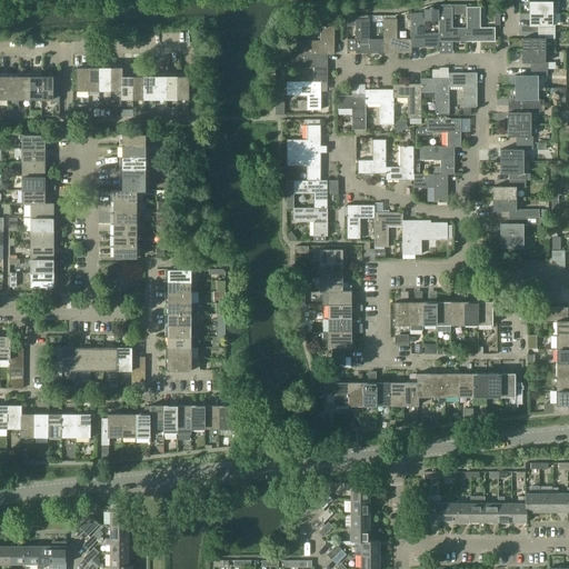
[(552,1),(555,2),(553,0),(537,0),(538,1),(529,1),(529,13),(552,13),(552,1)]
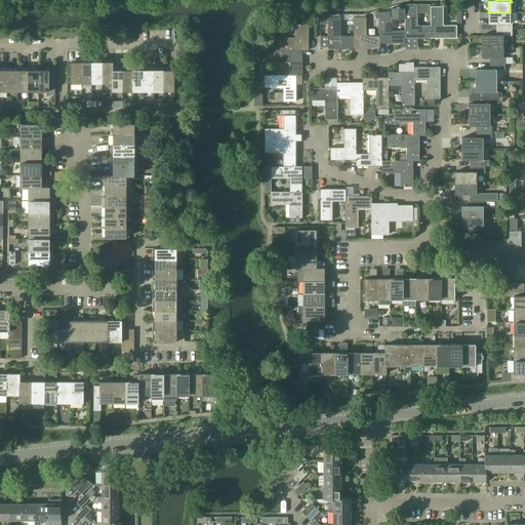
[(405,31),(404,31),(405,26),(401,26),(398,29),(398,31),(392,31),(392,19),(404,19),(404,8),(399,8),(399,7),(398,7),(397,6),(396,6),(395,7),(395,8),(394,8),(389,8),(389,12),(379,11),(379,12),(379,15),(379,17),(379,18),(379,36),(379,43),(405,43),(405,38),(405,31)]
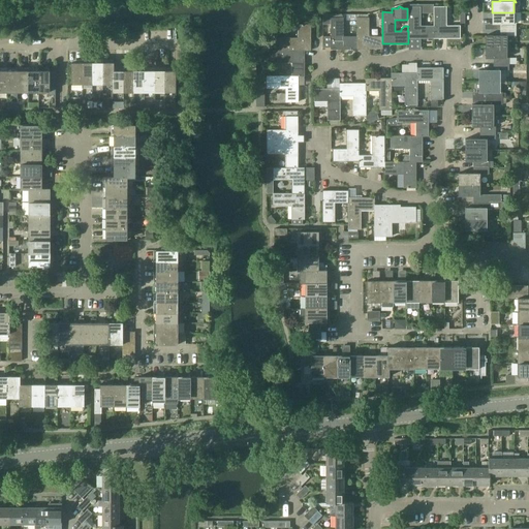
[(408,38),(434,38),(434,26),(421,26),(421,6),(407,6),(407,8),(407,20),(408,20),(408,26),(407,31),(408,31),(408,38)]
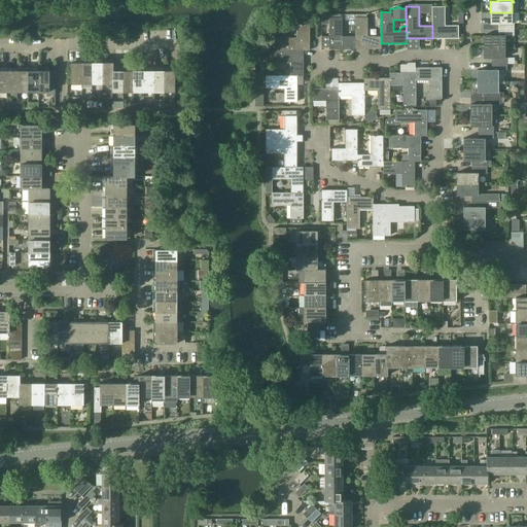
[(432,26),(432,38),(458,38),(458,26),(445,26),(445,6),(431,6),(432,26)]
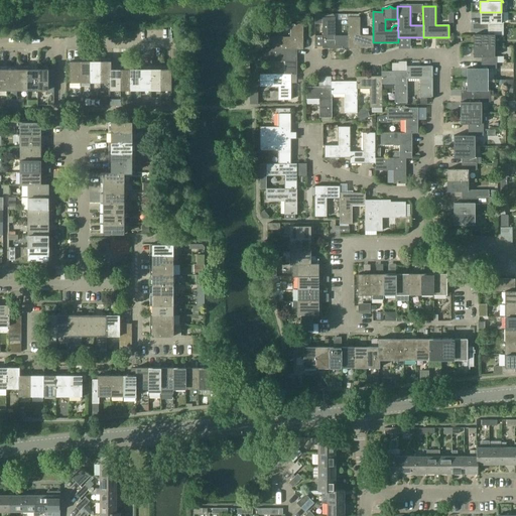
[(488,29),(503,29),(503,23),(504,23),(504,12),(501,12),(480,12),(480,23),(488,23),(488,29)]
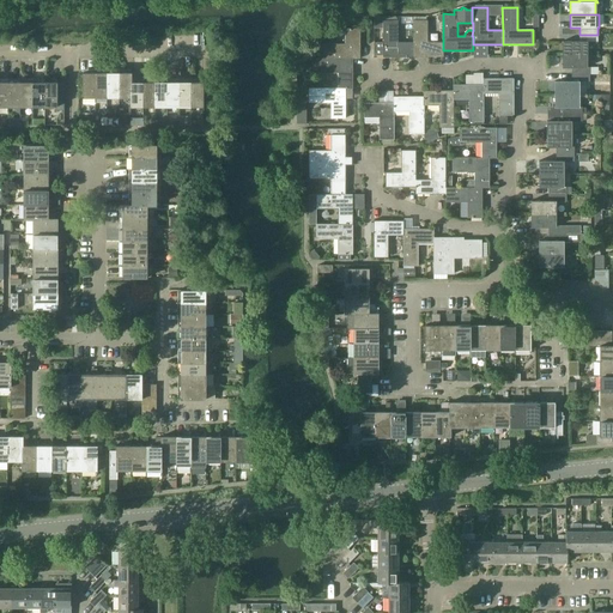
[(383,58),(414,58),(414,42),(413,42),(399,42),(398,20),(383,20),(383,17),(374,17),(374,28),(383,28),(383,42),(374,42),(375,55),(383,55),(383,58)]
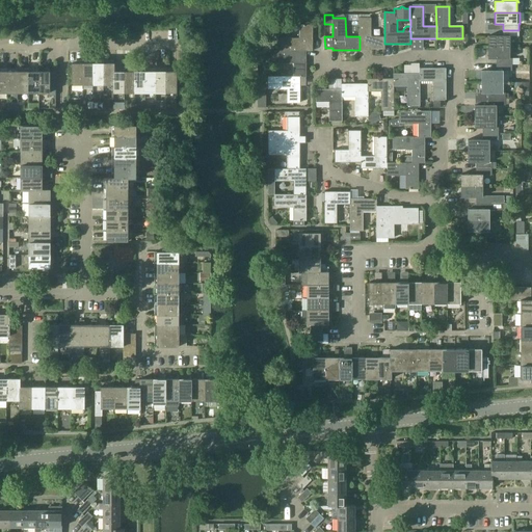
[(358,18),(358,36),(360,36),(360,50),(384,49),(384,44),(384,36),(372,36),(371,18),(358,18)]
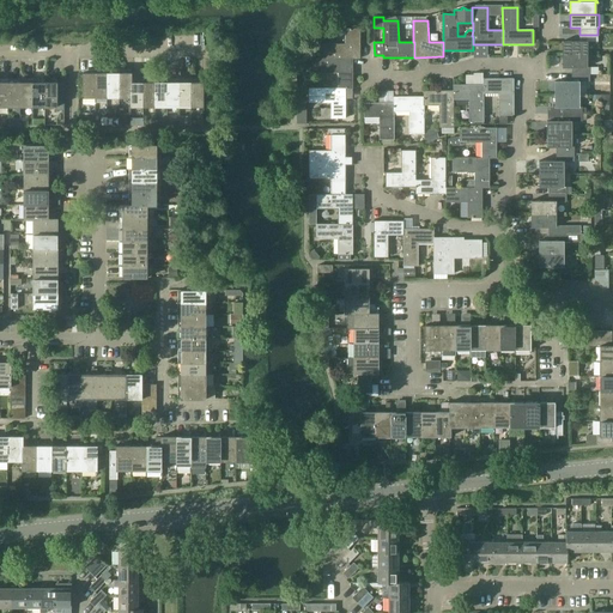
[(323,43),(323,58),(353,58),(353,59),(359,59),(360,29),(345,28),(345,43),(323,43)]
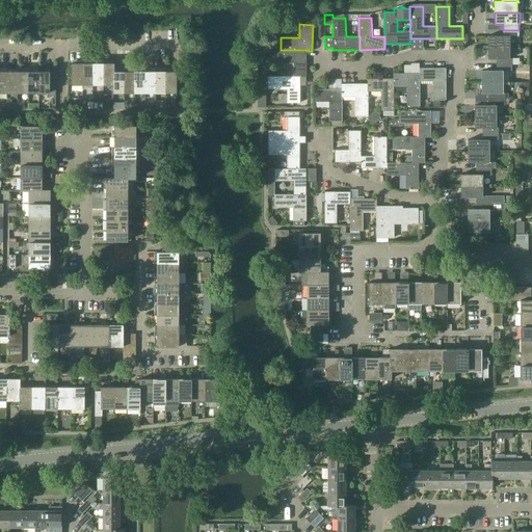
[(519,36),(519,30),(503,30),(503,36),(487,35),(488,49),(509,49),(509,36),(519,36)]
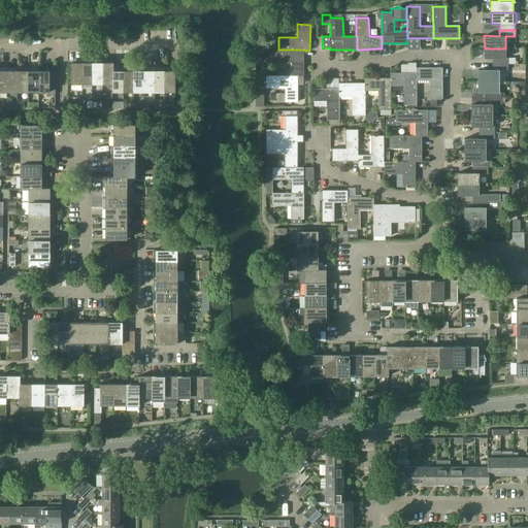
[(492,59),(492,64),(507,64),(507,58),(505,58),(505,48),(485,48),(485,59),(492,59)]
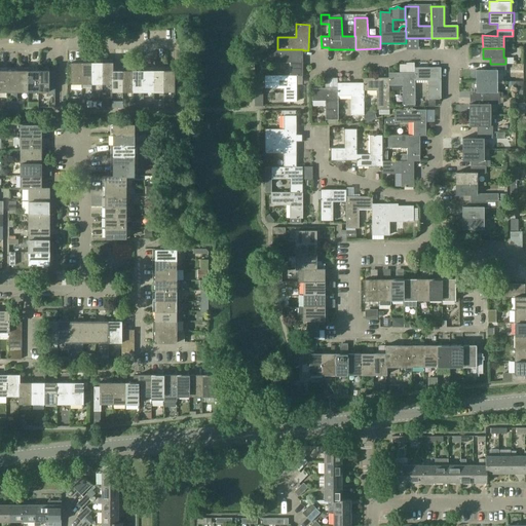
[(302,76),(303,50),(303,49),(277,49),(271,49),(271,63),(290,63),(290,75),(290,76),(296,76),(302,76)]
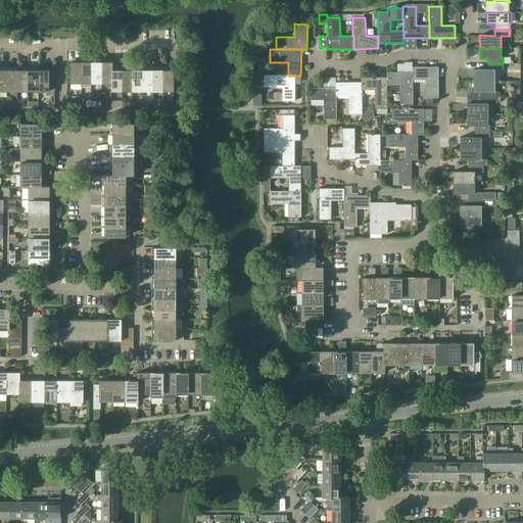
[(70,83),(81,83),(81,61),(69,61),(70,83)]
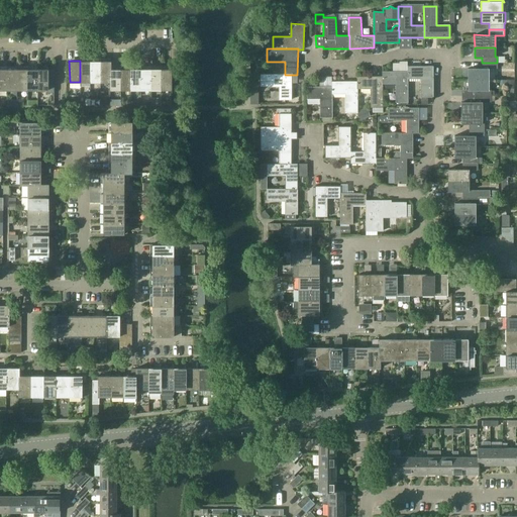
[(90,61),(80,61),(80,82),(90,82),(90,61)]
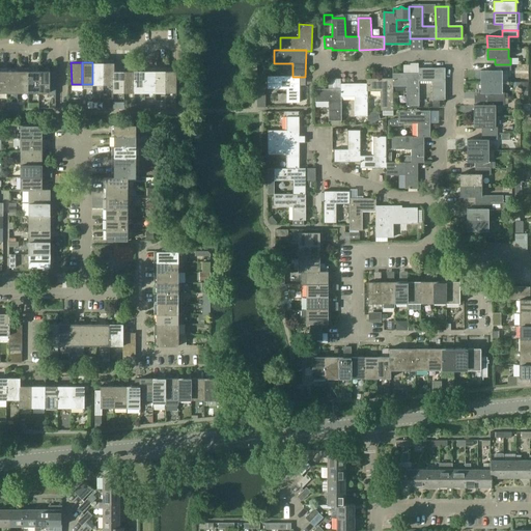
[(103,62),(92,62),(92,84),(103,84),(103,62)]
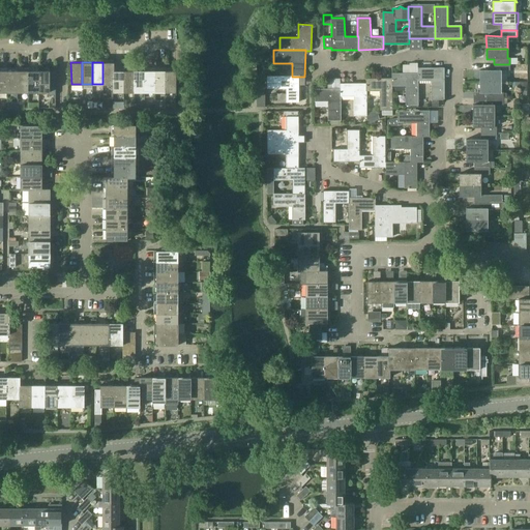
[(114,62),(102,62),(102,84),(112,84),(113,84),(113,70),(114,70),(114,62)]
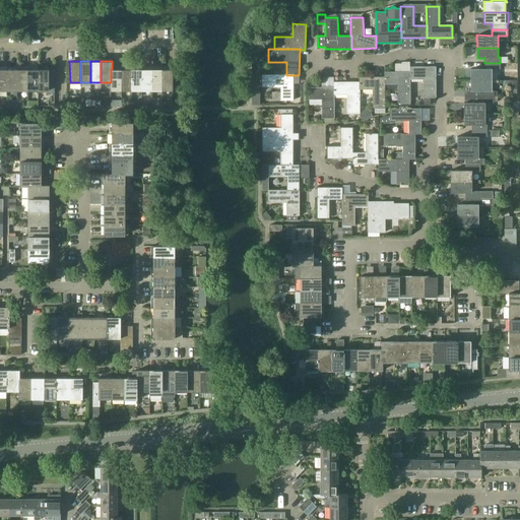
[(470,69),(470,80),(492,80),(492,69),(500,69),(500,63),(484,63),(484,69),(470,69)]
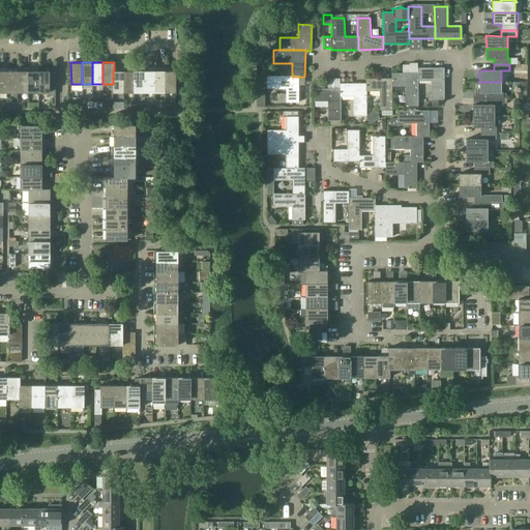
[(439,107),(439,99),(444,99),(444,68),(417,68),(417,74),(417,81),(418,81),(431,81),(431,99),(432,99),(432,107),(439,107)]
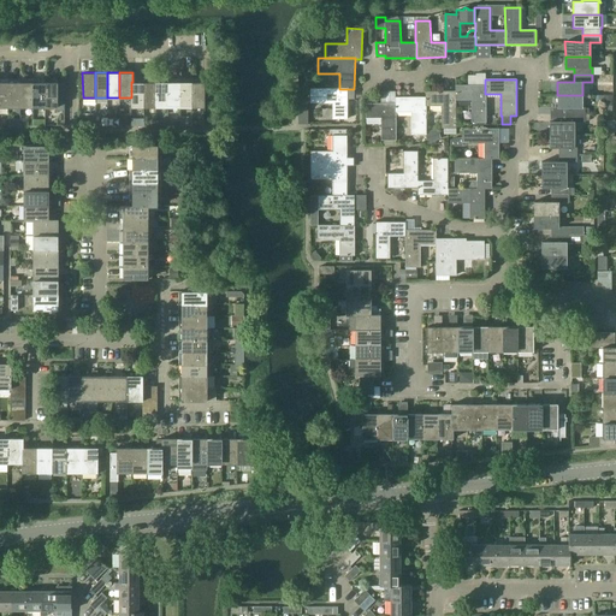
[(21,82),(9,82),(9,106),(21,106),(21,82)]
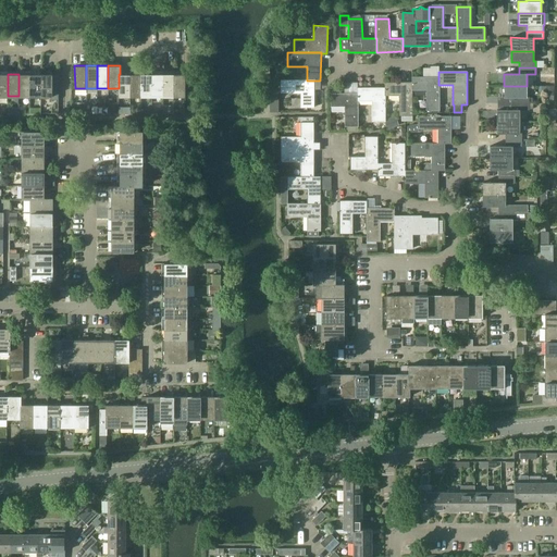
[(29,74),(19,74),(19,96),(29,96),(29,74)]
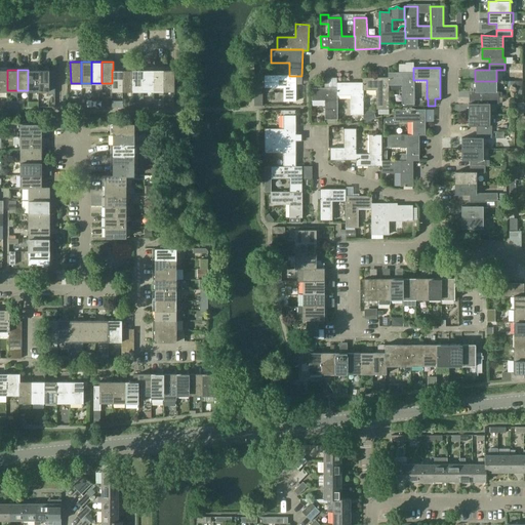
[(38,70),(28,70),(28,90),(38,90),(38,70)]
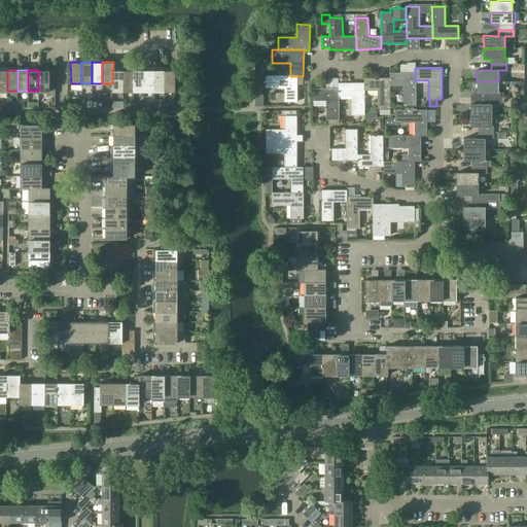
[(48,70),(38,70),(38,91),(48,91),(48,70)]
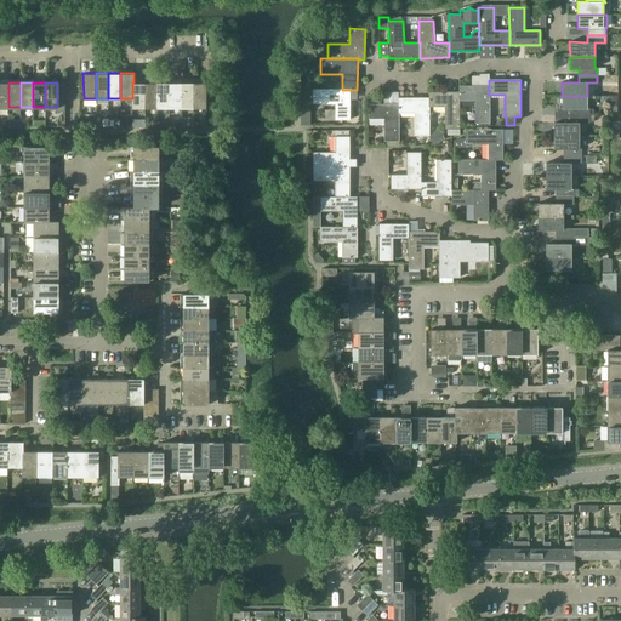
[(144,83),(134,83),(132,83),(132,98),(131,98),(131,107),(144,107),(144,83)]
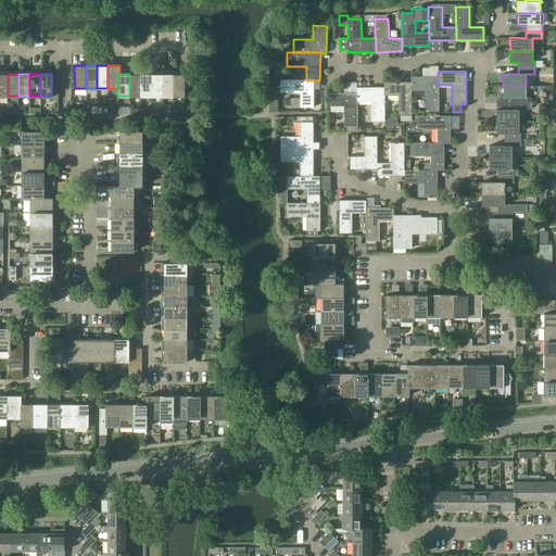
[(140,74),(129,74),(129,96),(140,96),(140,74)]
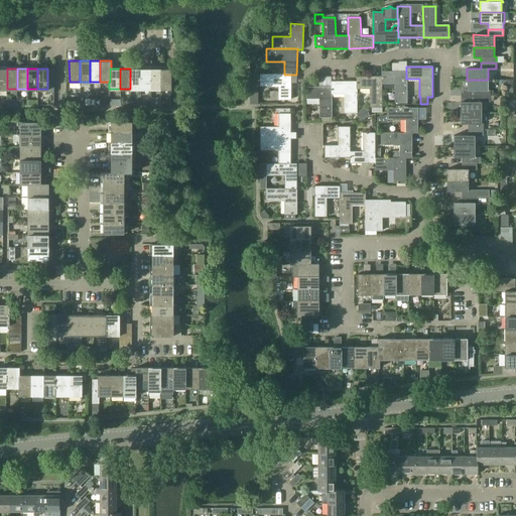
[(130,89),(140,89),(140,69),(130,69),(130,89)]
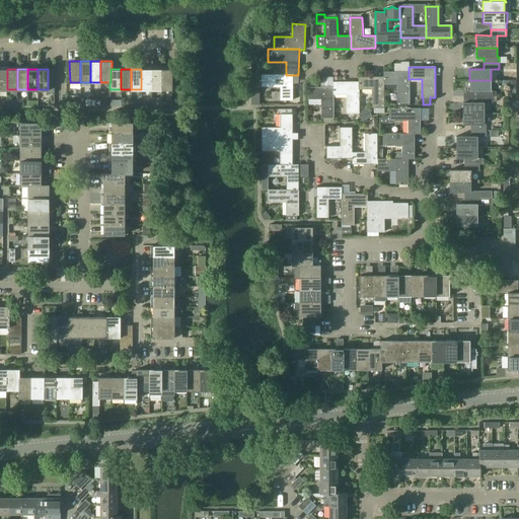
[(151,69),(141,69),(141,89),(151,89),(151,69)]
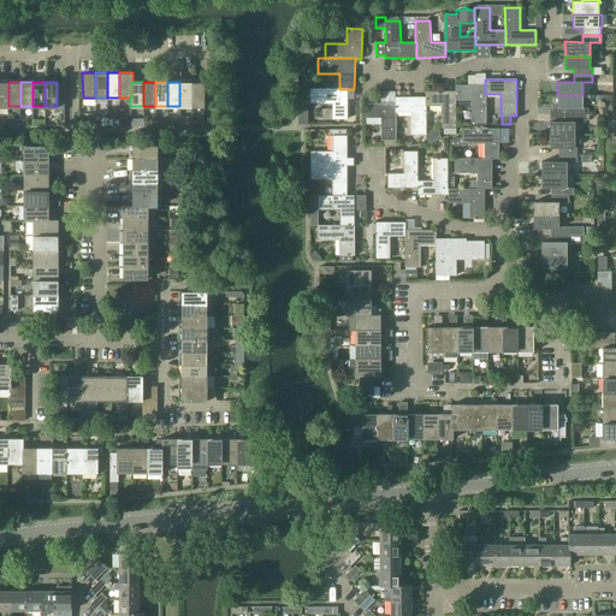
[(191,82),(179,82),(179,106),(191,106),(191,82)]
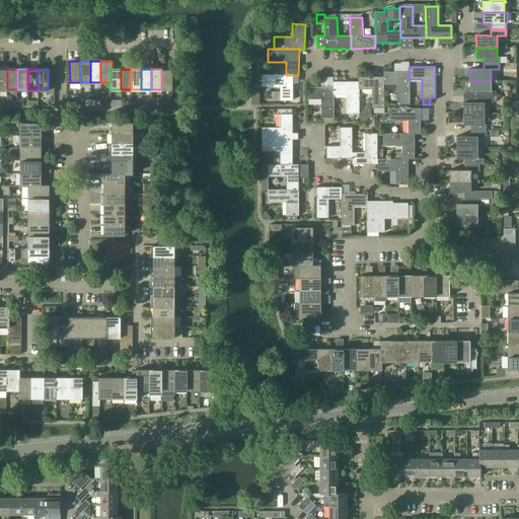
[(161,69),(161,89),(172,89),(172,69),(161,69)]
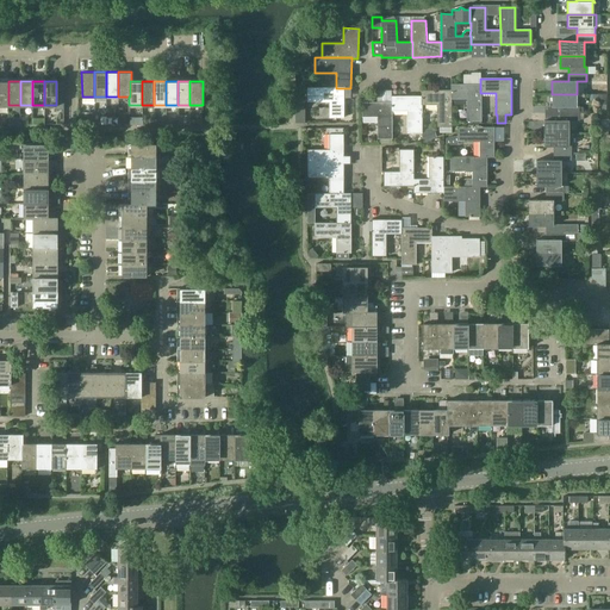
[(481,120),(481,93),(480,93),(480,85),(450,85),(450,91),(452,91),(450,99),(452,99),(466,99),(466,120),(466,123),(481,123),(481,120)]
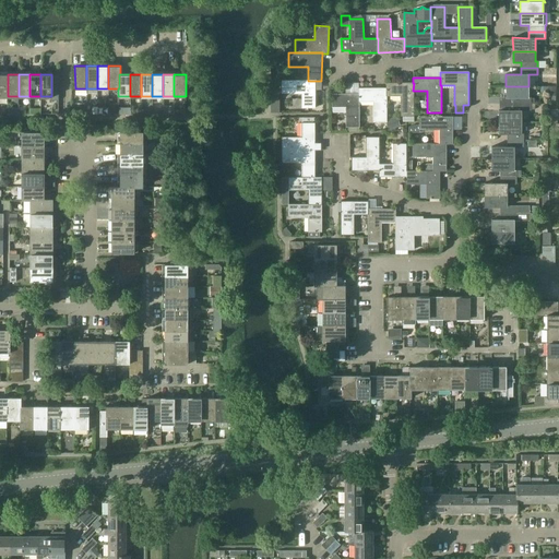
[(316,108),(314,81),(308,81),(308,80),(282,80),(282,81),(282,93),(301,94),(301,108),(316,108)]
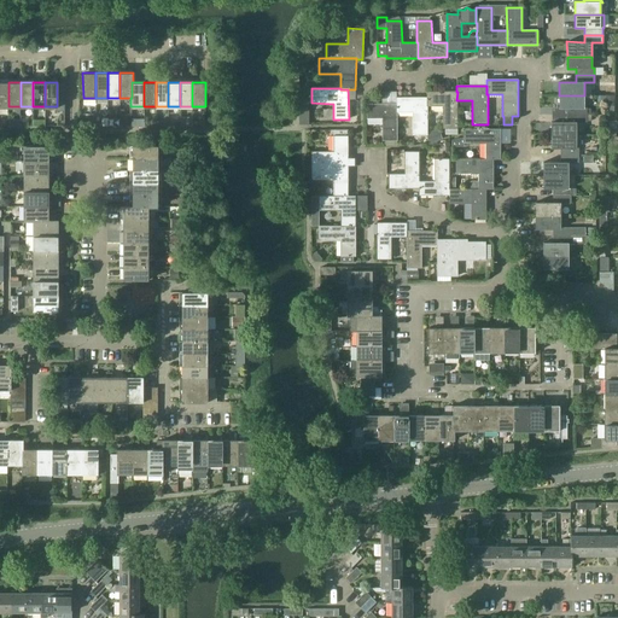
[(299,89),(299,103),(309,103),(312,103),(312,89),(299,89)]
